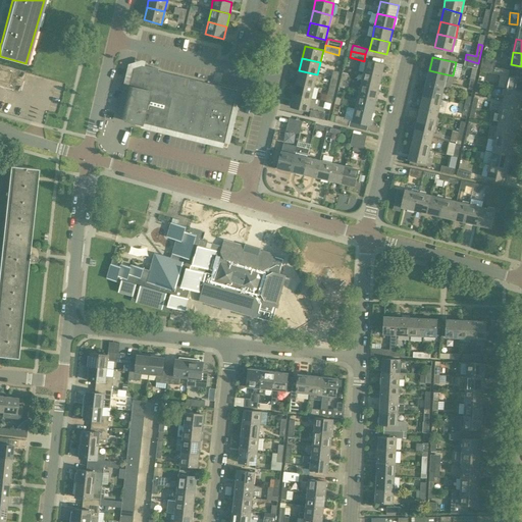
[(496,61),(482,58),(481,64),(494,67),(496,61)]
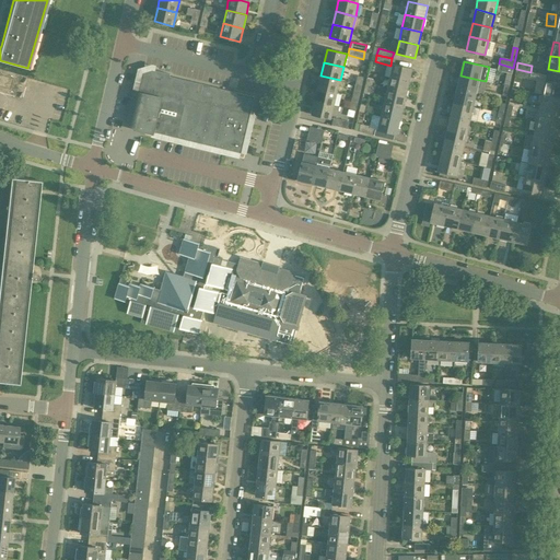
[(503,85),(504,85),(509,86),(513,68),(499,63),(498,71),(506,73),(503,85)]
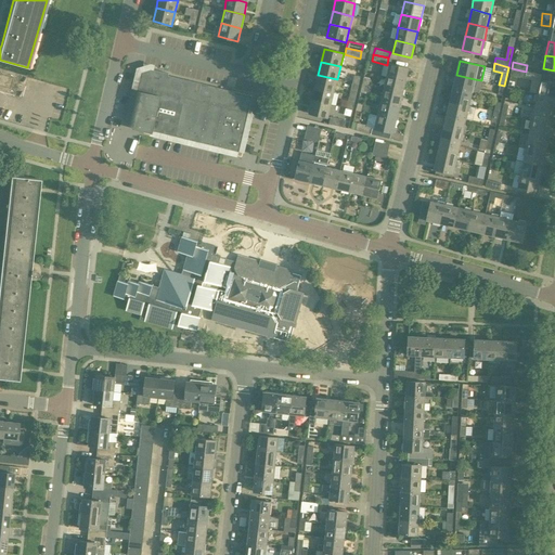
[(405,81),(409,68),(389,64),(386,77),(405,81)]
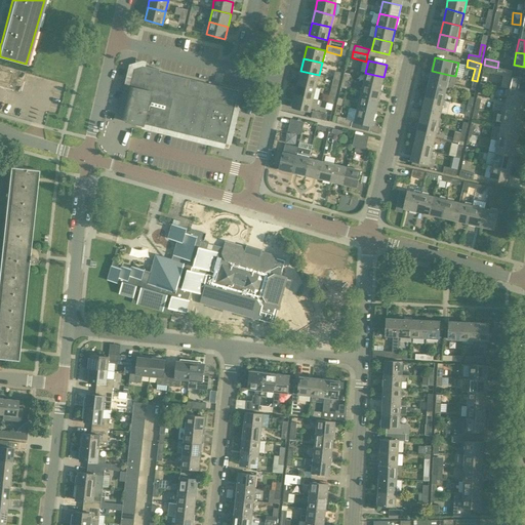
[(24,72),(0,65),(0,84),(18,90),(24,72)]
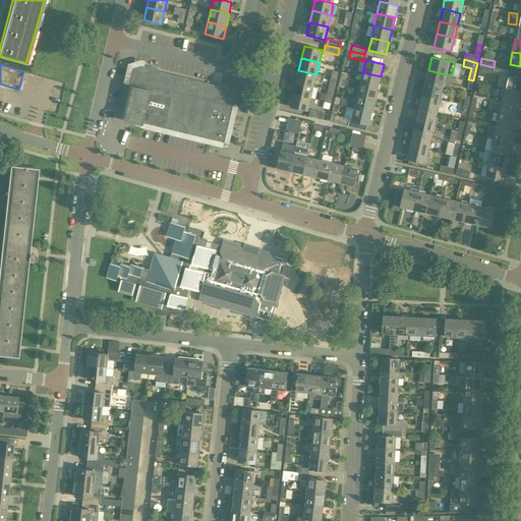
[(479,70),(491,73),(494,67),(480,64),(479,70)]
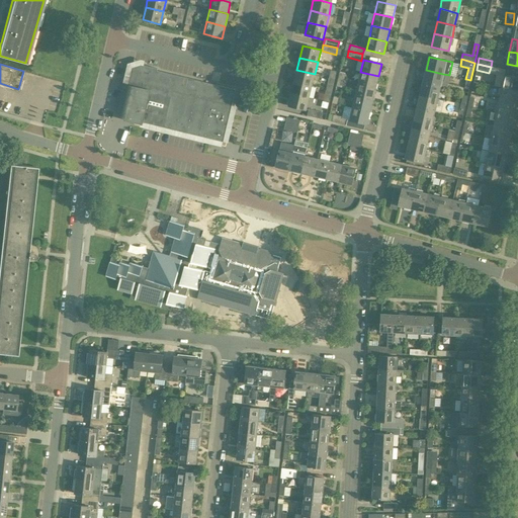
[(232,106),(235,89),(214,84),(211,84),(157,71),(157,69),(152,67),(148,66),(141,65),(132,67),(120,112),(124,115),(127,118),(209,139),(217,140),(223,142),(227,125),(229,117),(230,114),(232,106)]
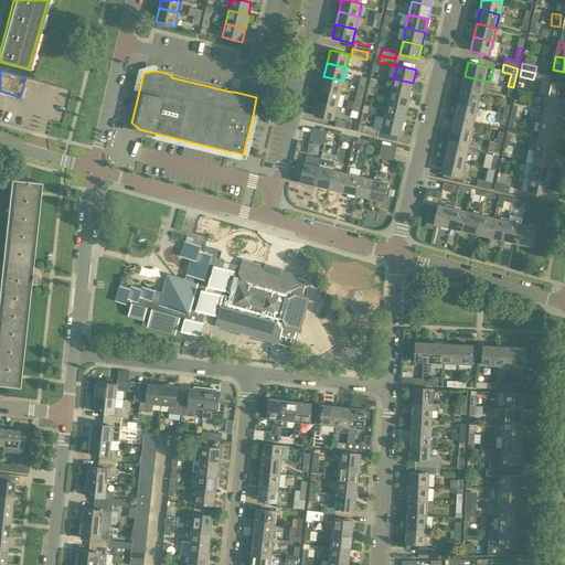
[(320,88),(340,94),(343,81),(323,76),(320,88)]
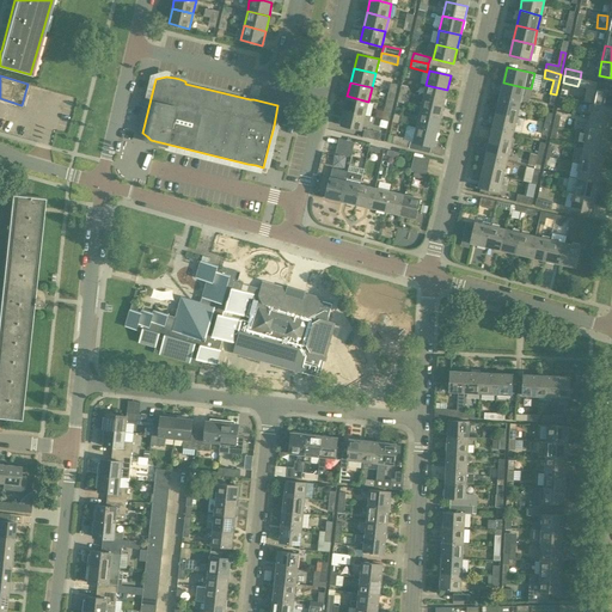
[(500,97),(520,102),(524,87),(503,83),(500,97)]
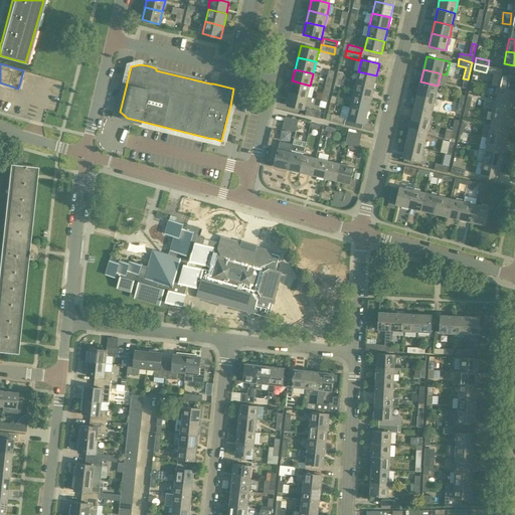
[(376,75),(358,71),(355,83),(373,88),(376,75)]
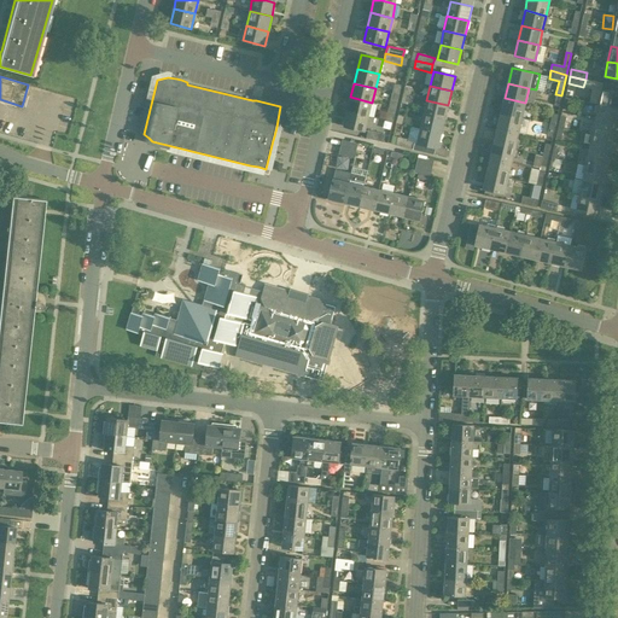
[(617,92),(602,88),(599,104),(617,108),(617,92)]
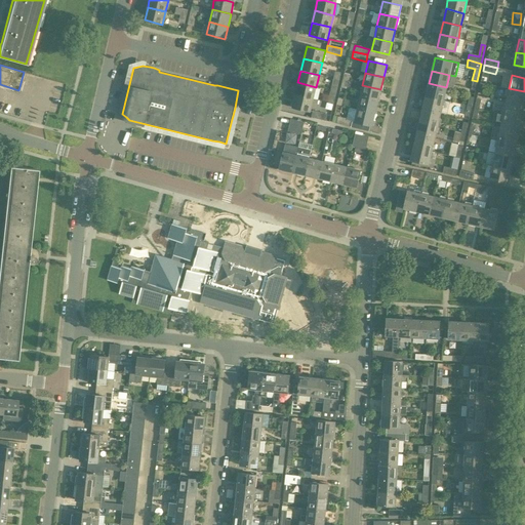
[(294,94),(313,99),(316,87),(297,82),(294,94)]
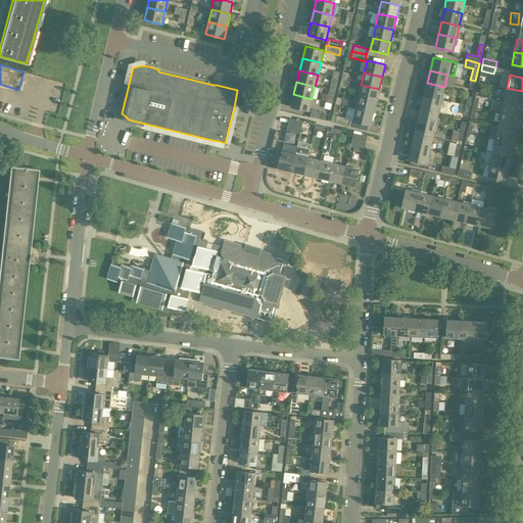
[(424,96),(441,100),(444,87),(427,83),(424,96)]
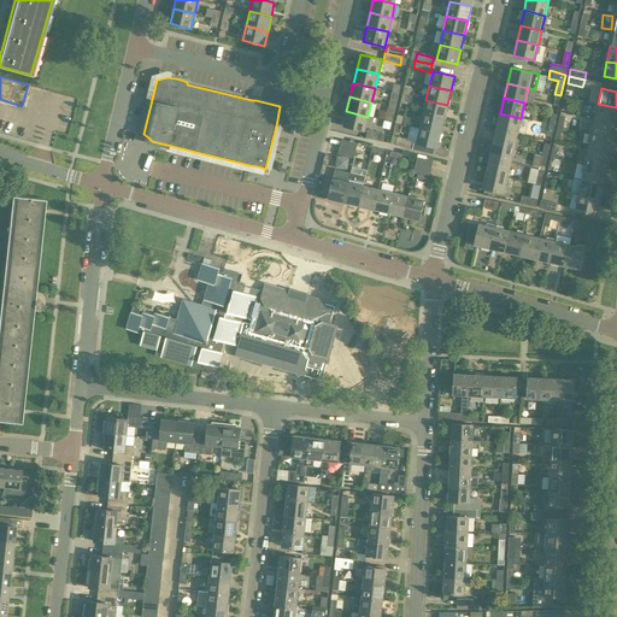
[(447,105),(425,100),(423,115),(444,119),(447,105)]
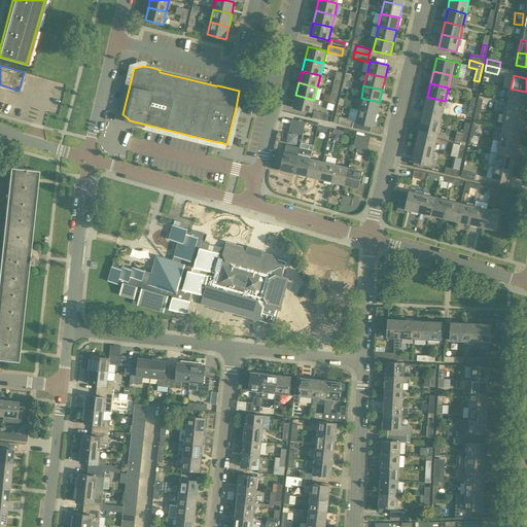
[(526,99),(526,92),(511,89),(507,102),(526,105),(526,99)]
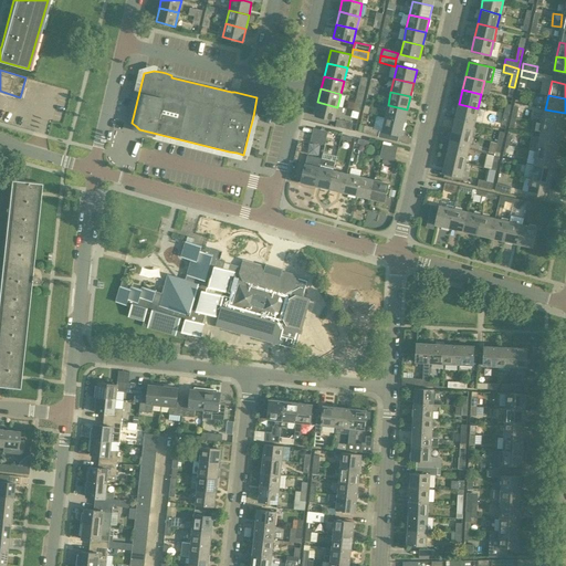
[(337,107),(317,102),(314,115),(334,121),(337,107)]
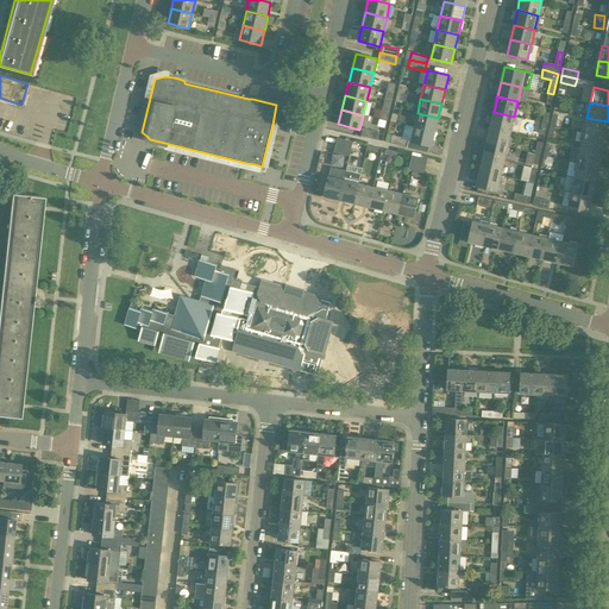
[(490,126),(510,131),(514,117),(494,112),(490,126)]
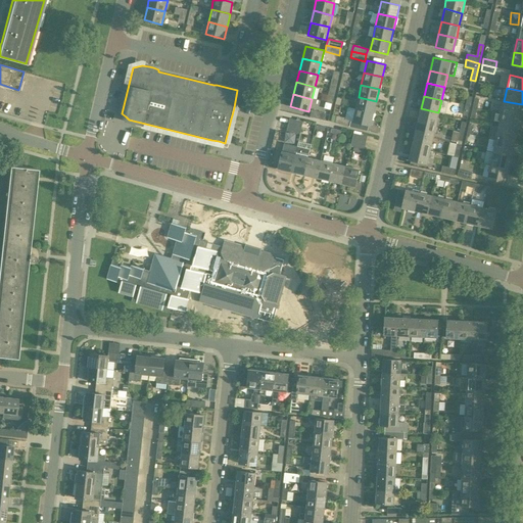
[(376,101),(359,97),(355,109),(373,113),(374,113),(376,101)]
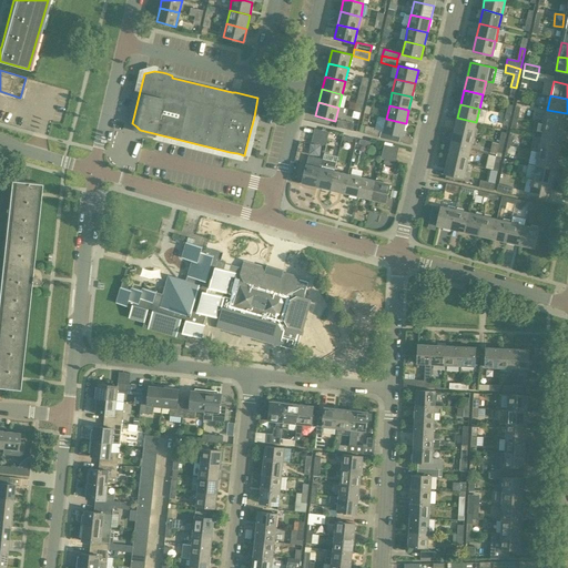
[(567,113),(547,110),(545,123),(564,128),(567,113)]
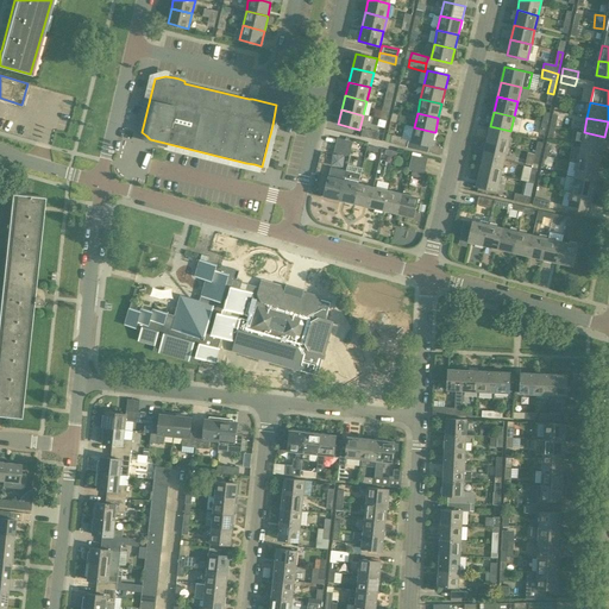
[(533,131),(534,131),(534,133),(532,132),(531,136),(544,138),(547,124),(541,123),(541,124),(535,121),(533,131)]
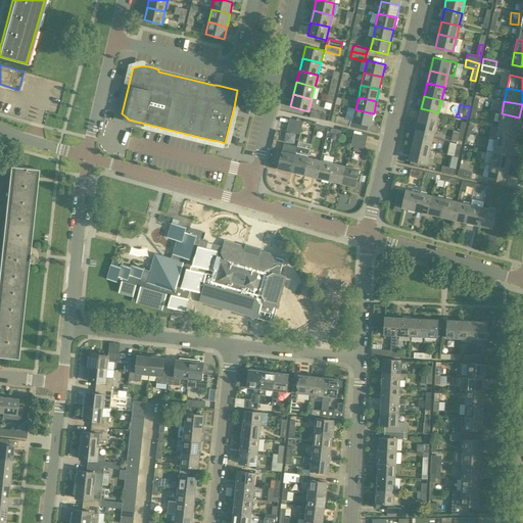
[(418,122),(435,126),(438,112),(421,108),(418,122)]
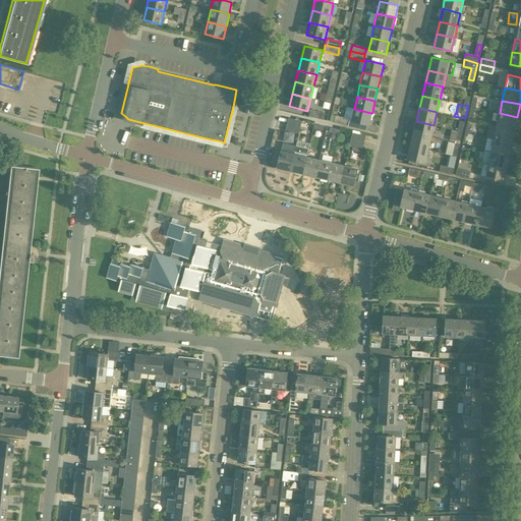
[(372,113),(371,113),(354,109),(351,121),(369,125),(372,113)]
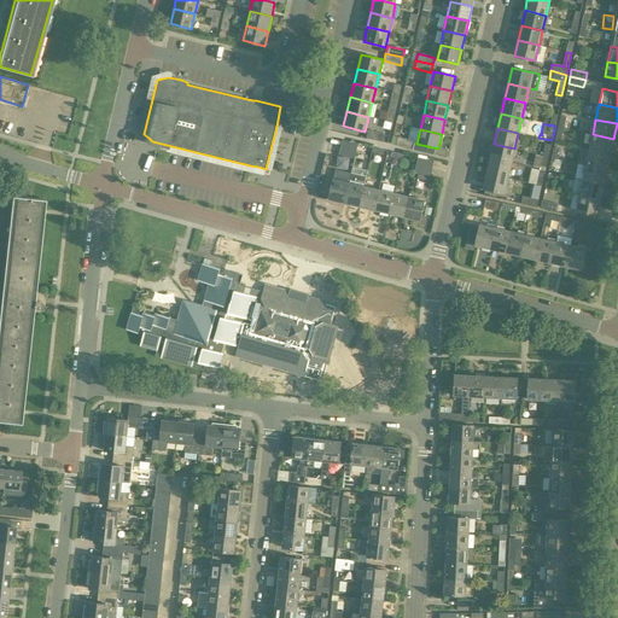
[(366,138),(384,141),(385,134),(367,130),(366,138)]
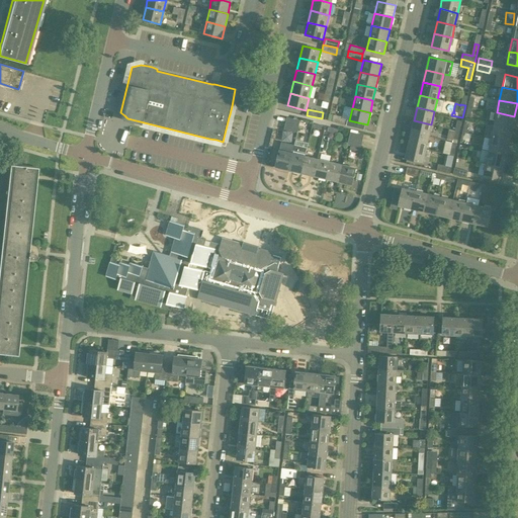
[(514,116),(497,112),(494,125),(512,128),(514,116)]
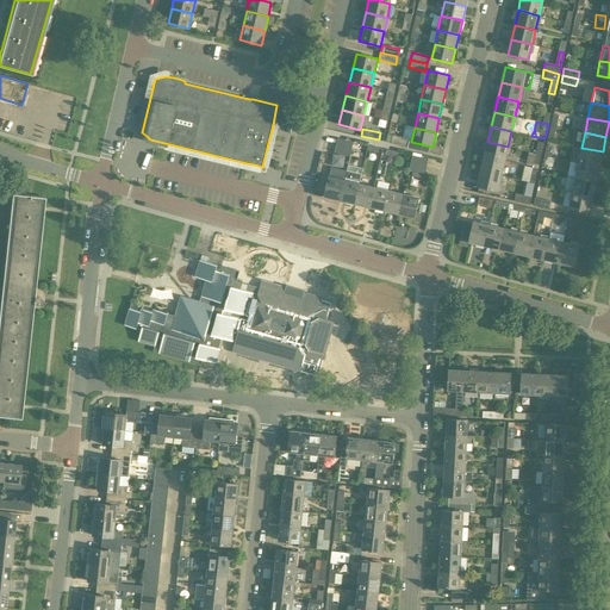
[(392,135),(391,143),(408,147),(409,138),(392,135)]
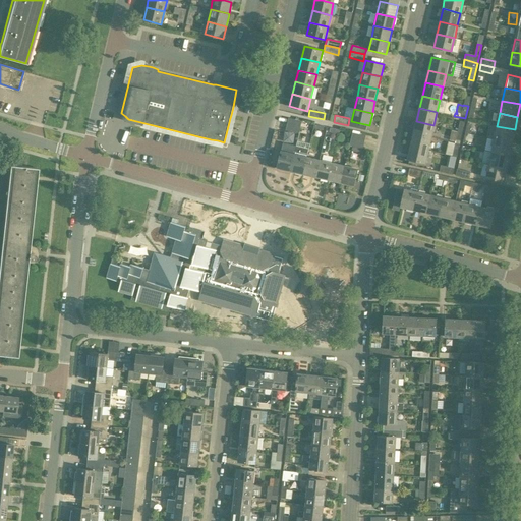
[(301,121),(288,118),(286,124),(300,127),(301,121)]
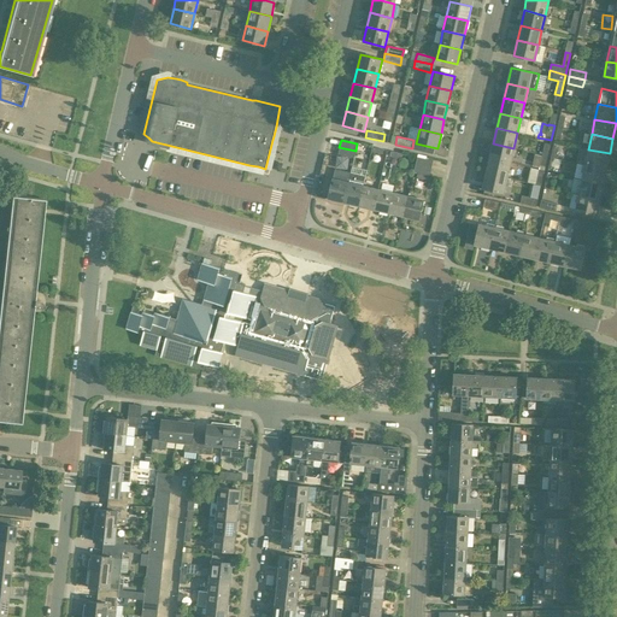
[(489,158),(510,163),(513,148),(493,144),(489,158)]
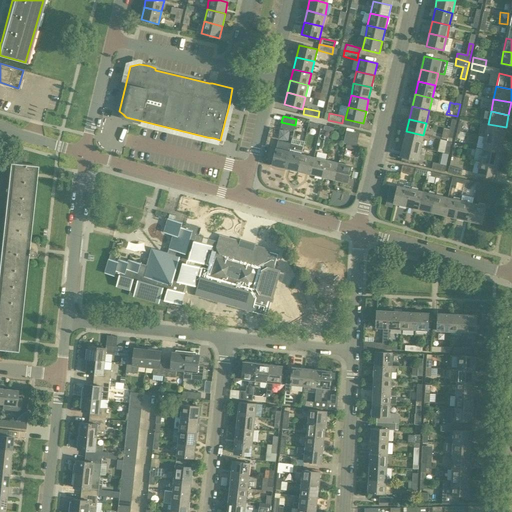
[(280,128),(293,131),(295,125),(281,122),(280,128)]
